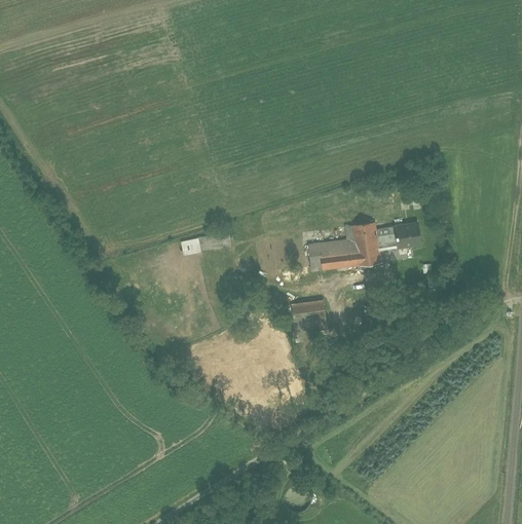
[(319,203),(332,200),(331,194),(317,198),(319,203)]
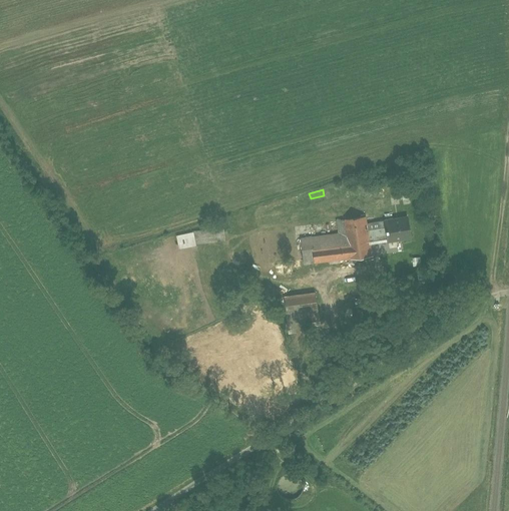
[(300,238),(304,265),(372,256),(370,244),(367,223),(367,217),(335,221),(337,234),(300,238)]
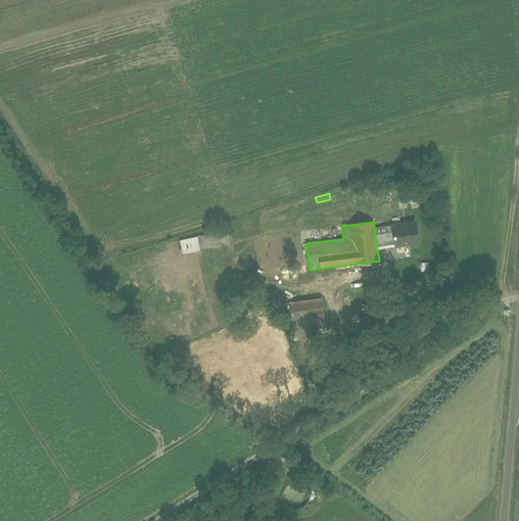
[(391,226),(393,247),(419,243),(417,223),(391,226)]
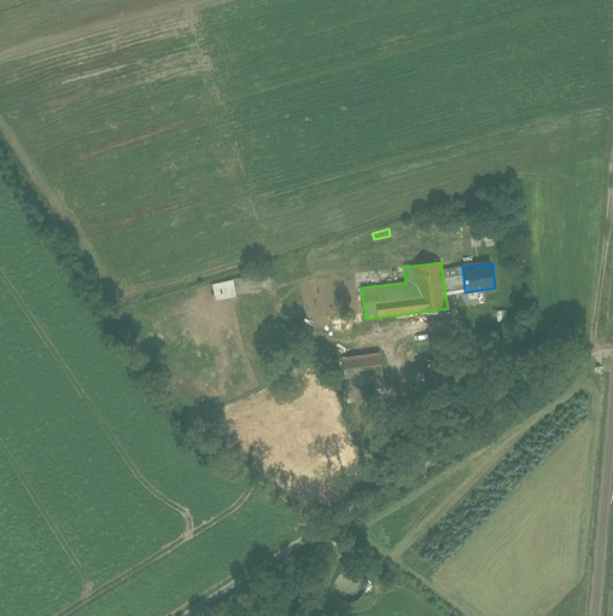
[(445,295),(465,292),(462,267),(442,269),(445,295)]
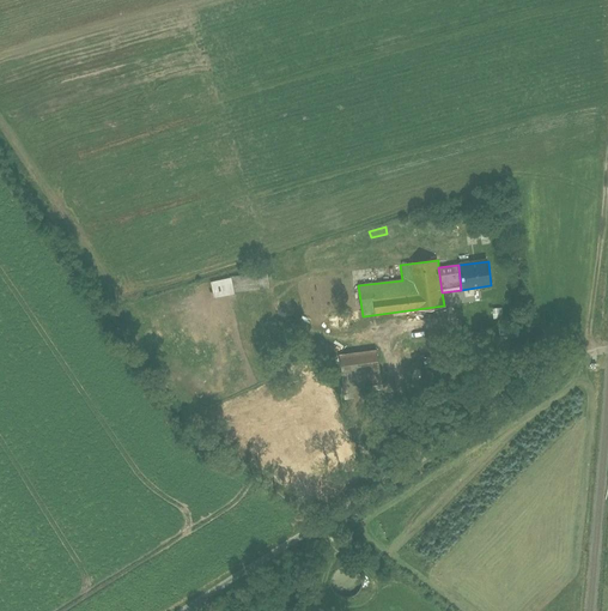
[(206,283),(210,298),(254,291),(249,267),(236,270),(237,277),(206,283)]
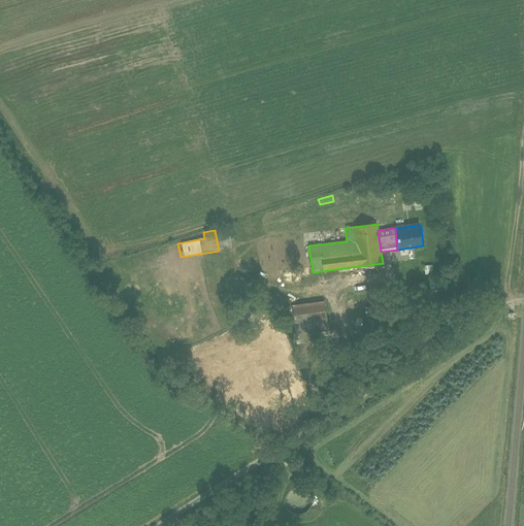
[(219,236),(220,250),(228,249),(227,236),(219,236)]
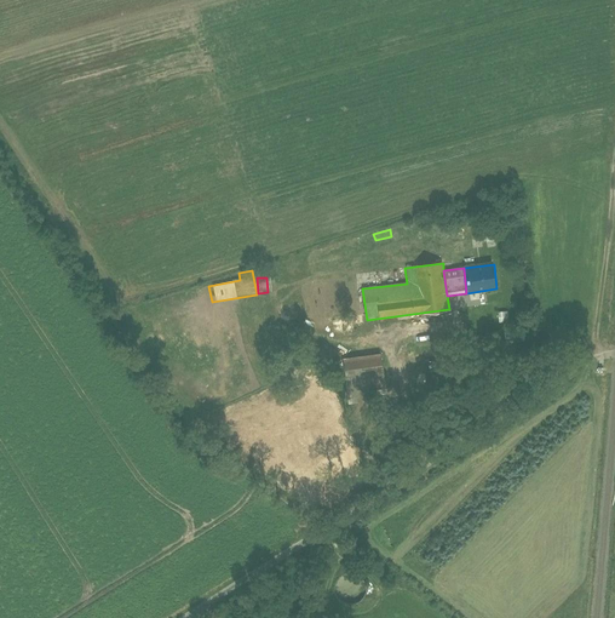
[(381,355),(340,362),(343,381),(384,373),(381,355)]
